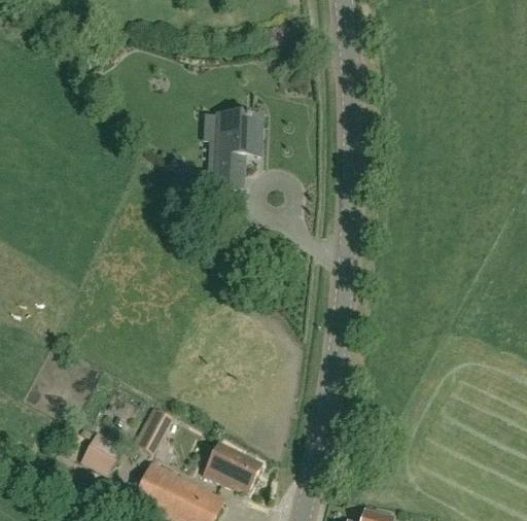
[(182,95),(201,94),(200,83),(182,83),(182,95)]
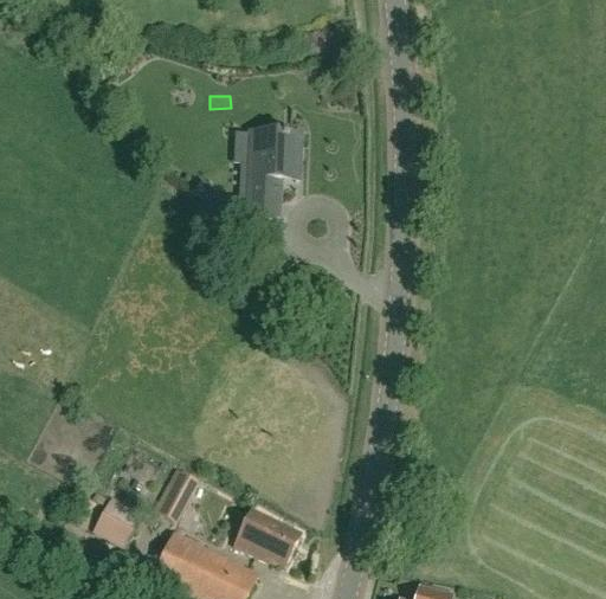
[(300,178),(301,133),(251,130),(247,214),(279,216),(281,178),(300,178)]
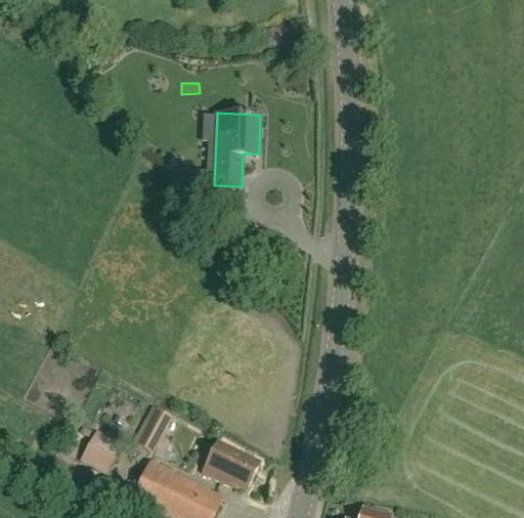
[(214,183),(214,169),(206,169),(190,168),(189,182),(214,183)]
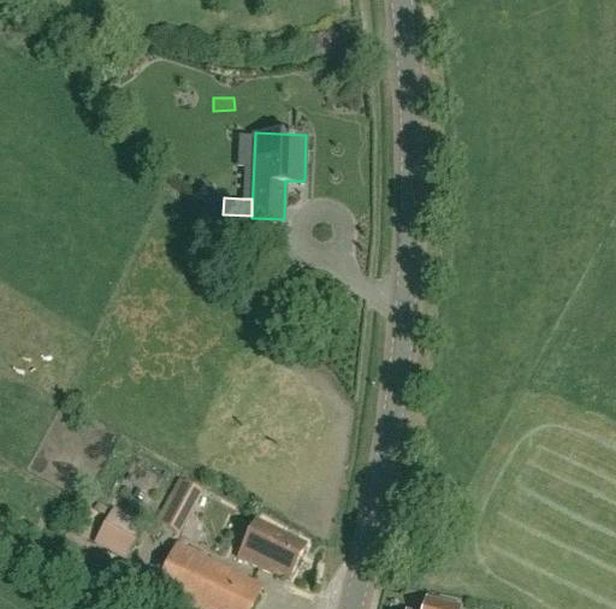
[(181,530),(201,488),(178,476),(157,516),(181,530)]
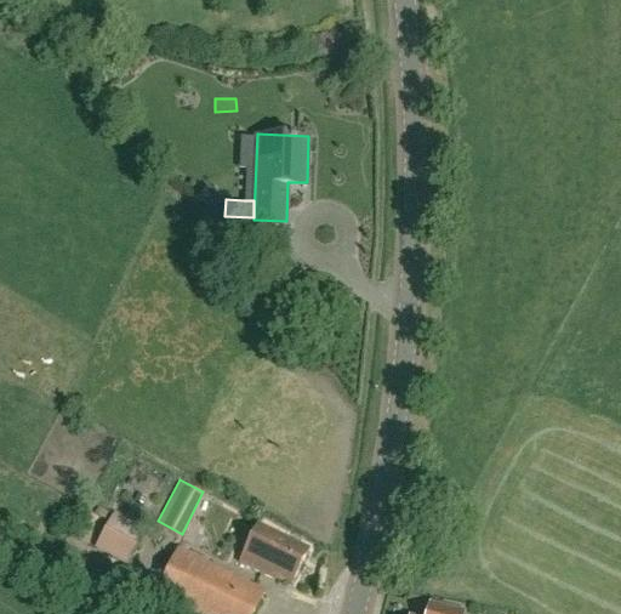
[(127,561),(147,526),(114,509),(95,543),(127,561)]
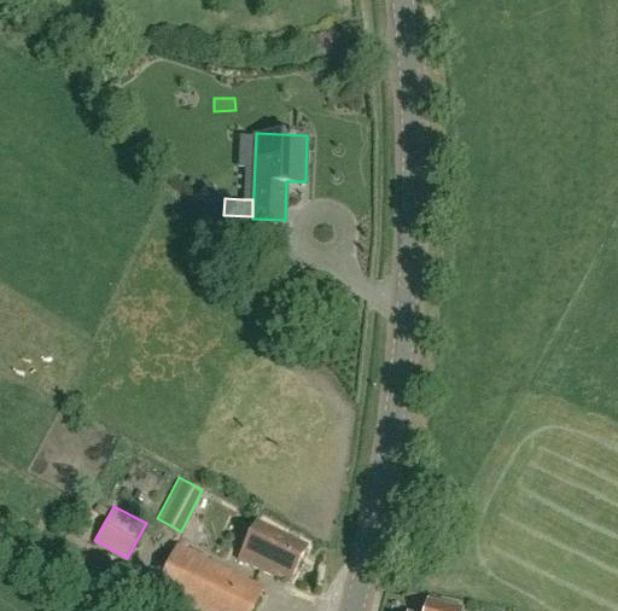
[(291,577),(308,543),(256,517),(237,556),(269,571),(272,568),(291,577)]
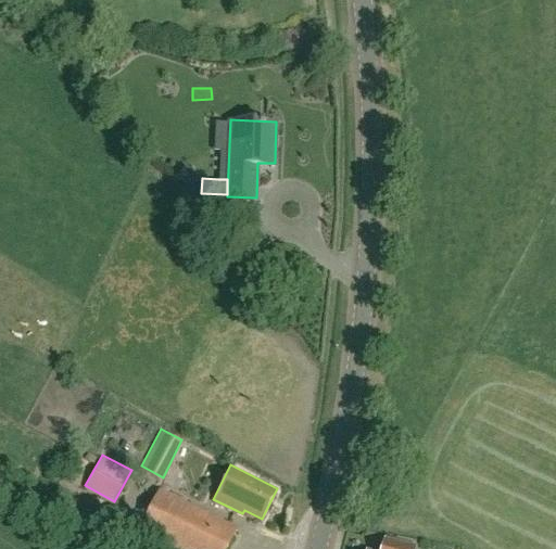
[(182,548),(225,548),(237,526),(158,488),(139,527),(182,548)]
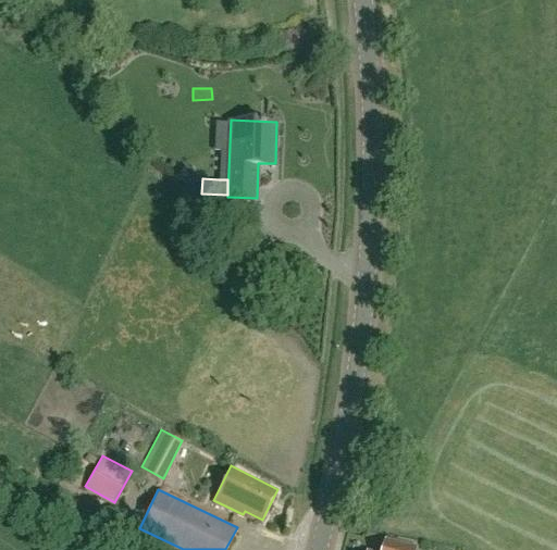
[(367,549),(413,549),(415,545),(385,537),(382,549),(367,549),(368,549),(367,549)]
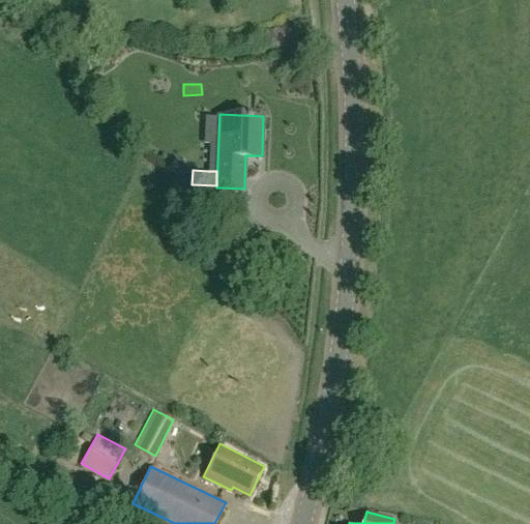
All buildings are outlined.
